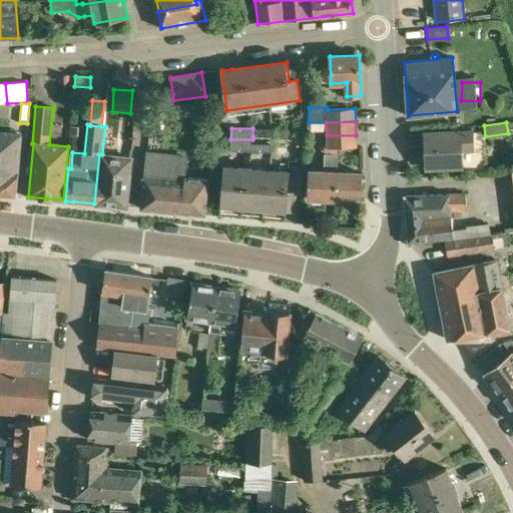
[(252,128),(252,136),(272,136),(272,128),(252,128)]
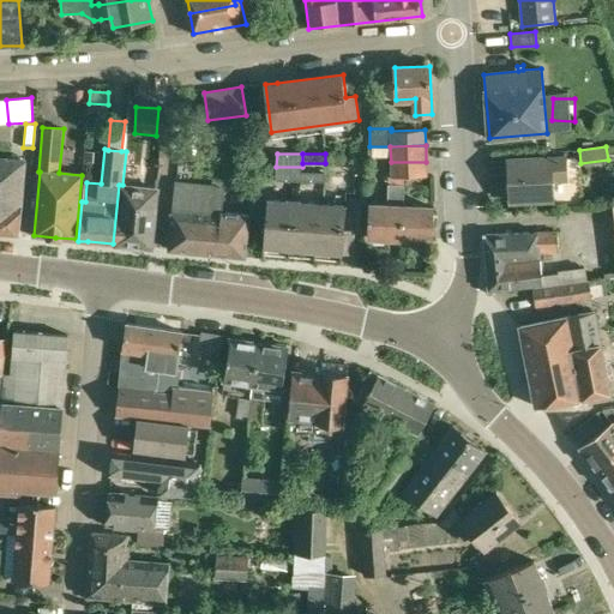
[(511,200),(554,198),(554,180),(567,180),(566,157),(509,160),(511,200)]
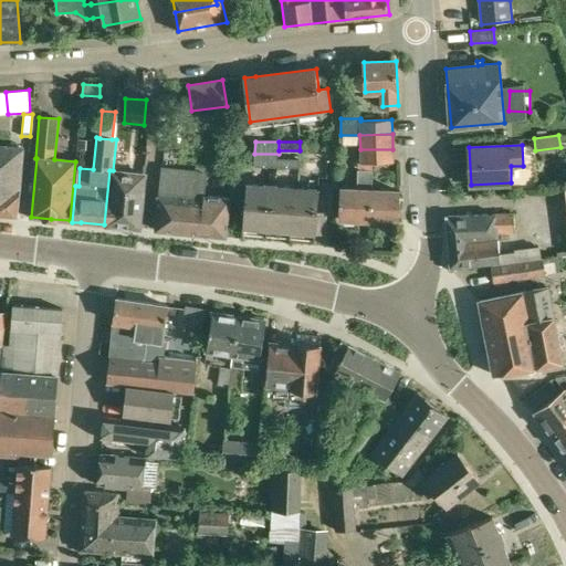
[(0,213),(17,216),(23,149),(0,146),(0,213)]
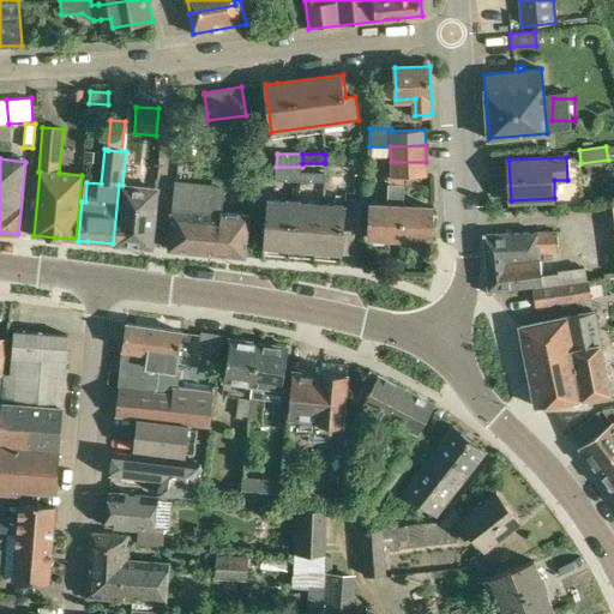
[(426,162),(391,162),(391,178),(427,176),(426,162)]
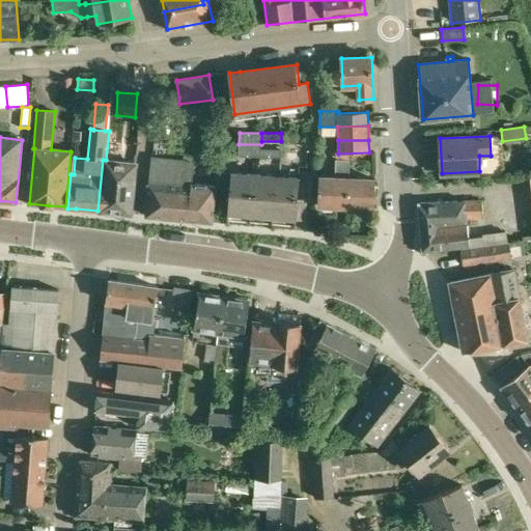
[(261,148),(261,144),(239,144),(239,157),(261,157),(261,148)]
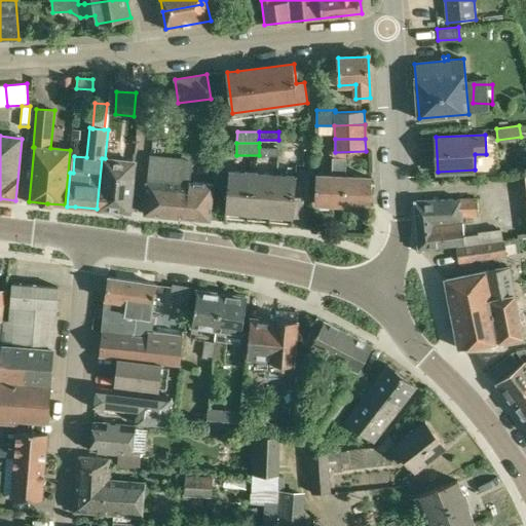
[(278,147),(259,147),(259,155),(278,155),(278,147)]
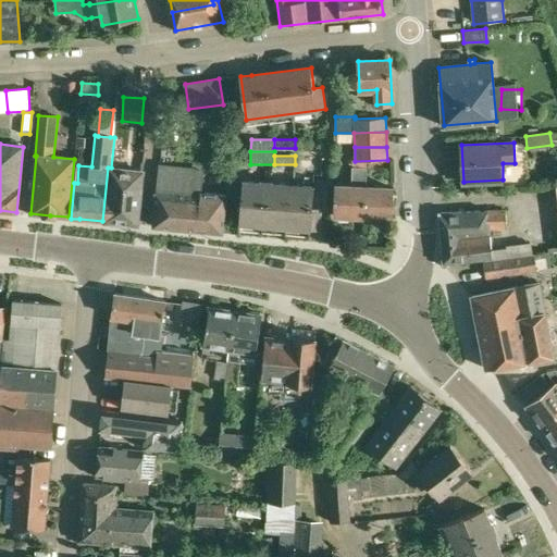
[(353,165),(351,186),(335,186),(334,215),(366,217),(367,187),(368,166),(353,165)]
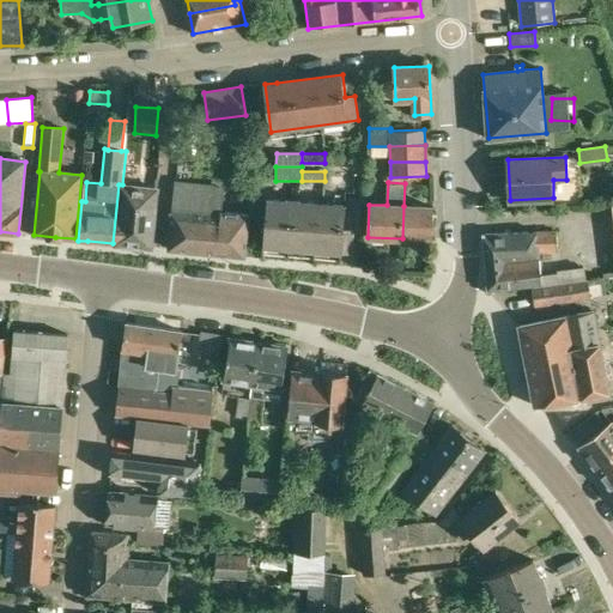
[(169,249),(228,255),(244,256),(249,214),(232,212),(222,211),(224,188),(176,183),(173,211),(169,249)]
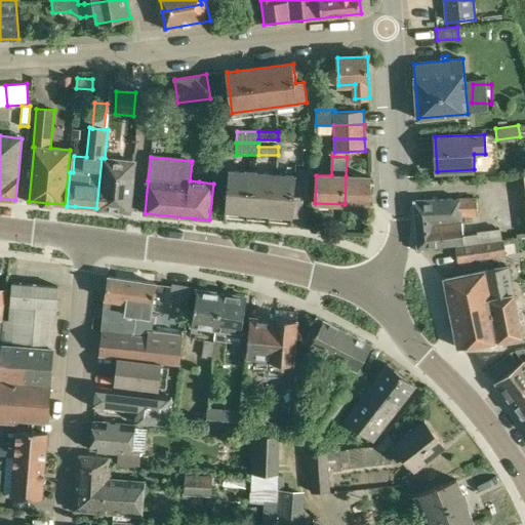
[(102,158),(96,208),(106,209),(106,210),(123,211),(129,211),(134,161),(105,158),(102,158)]
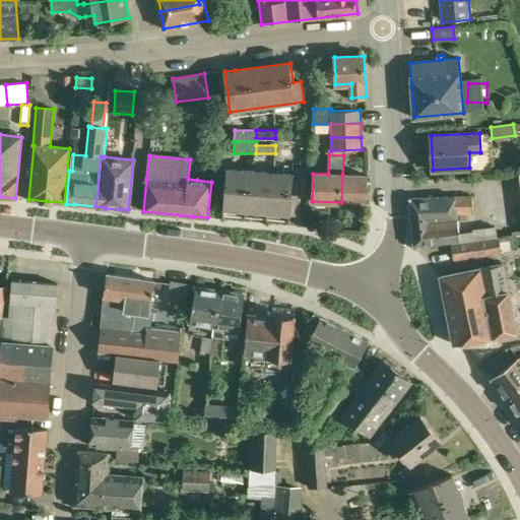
[(223,209),(236,210),(298,215),(300,195),(291,194),(294,174),(228,168),(223,209)]
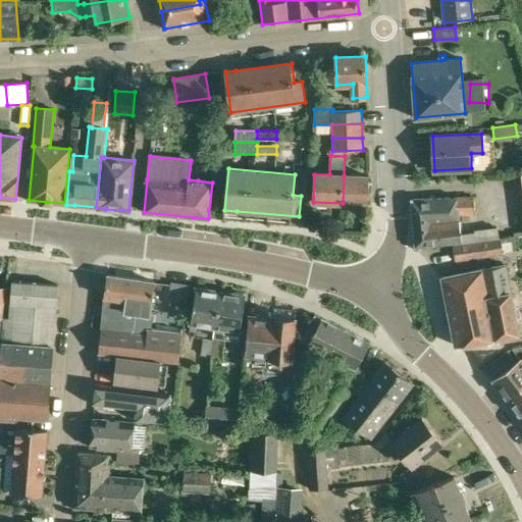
[(344,175),(343,203),(368,204),(369,176),(344,175)]
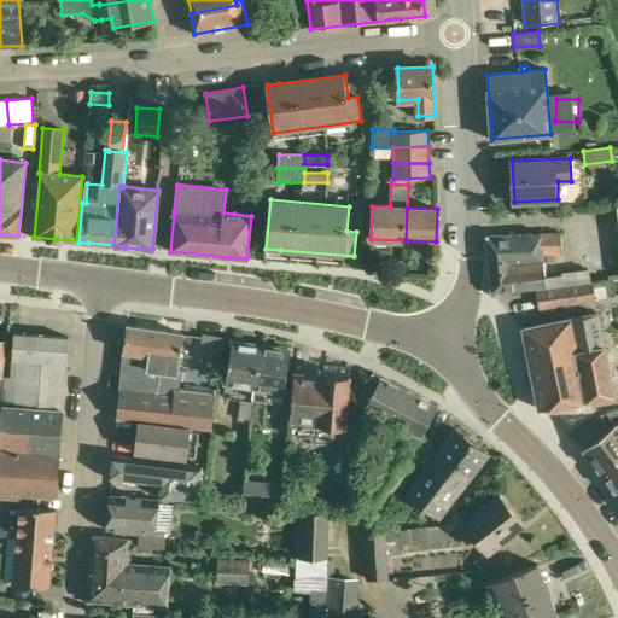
[(489,235),(488,235),(490,264),(543,260),(543,254),(563,252),(561,233),(544,233),(489,235)]
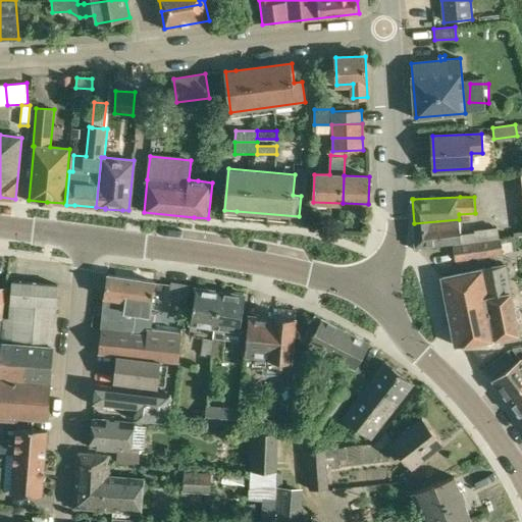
[(414,223),(416,247),(454,242),(461,241),(461,232),(459,219),(414,223)]
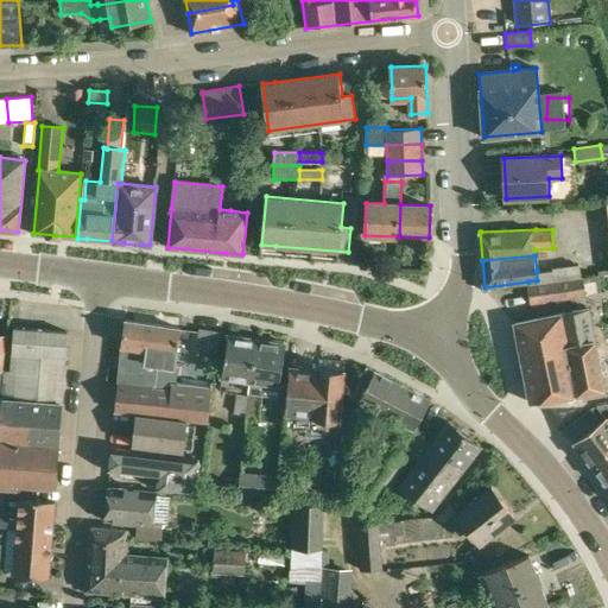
[(555,283),(582,278),(580,261),(552,266),(552,268),(555,283)]
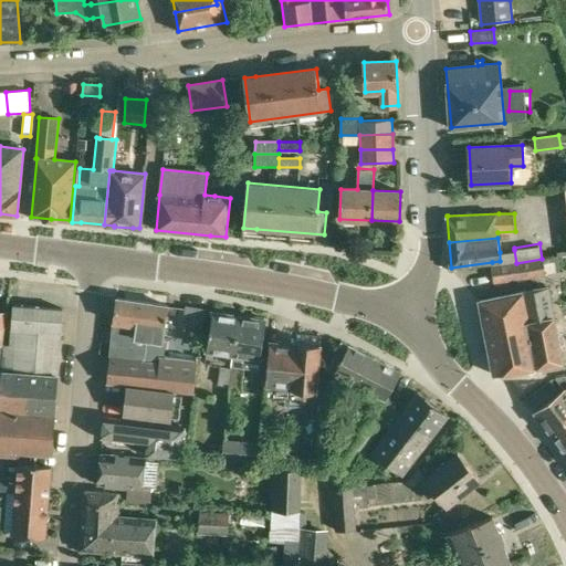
[(500,265),(492,266),(495,283),(561,272),(557,257),(542,259),(516,263),(500,265)]
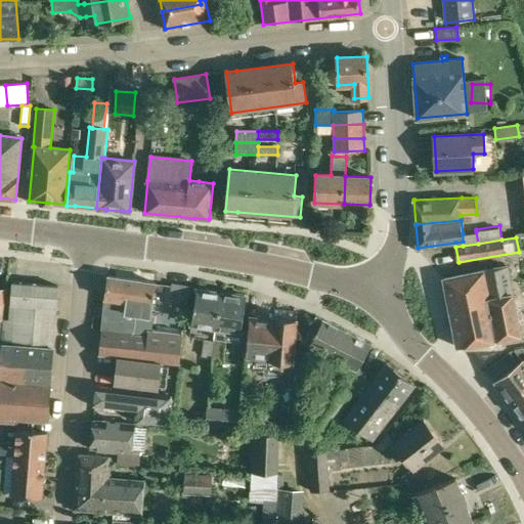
[(444,278),(451,312),(514,300),(508,266),(444,278)]
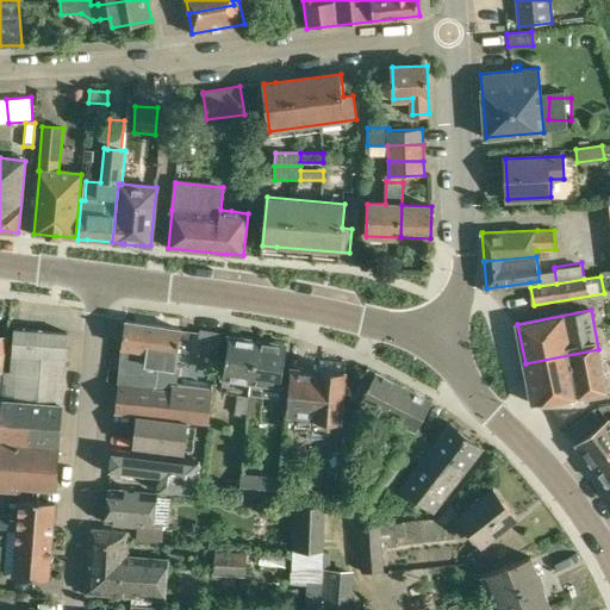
[(123,347),(119,385),(155,391),(155,390),(159,365),(188,369),(194,331),(125,322),(122,347),(123,347)]
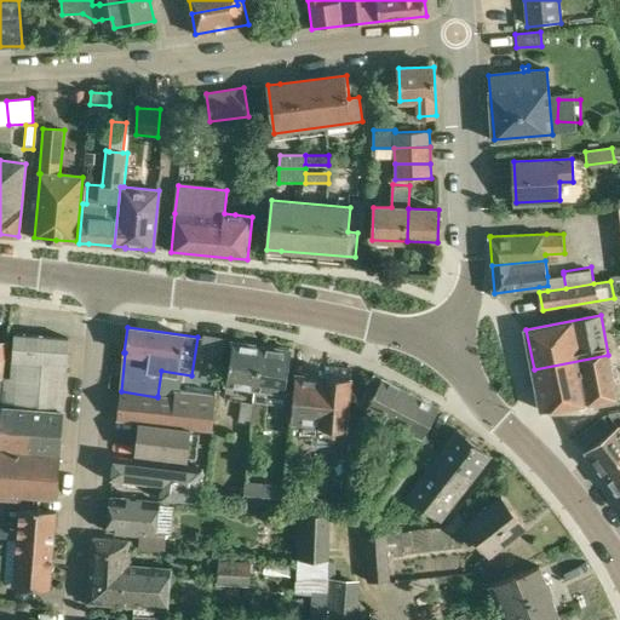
[(1,405),(64,411),(68,365),(70,338),(17,333),(13,377),(4,375),(1,405)]
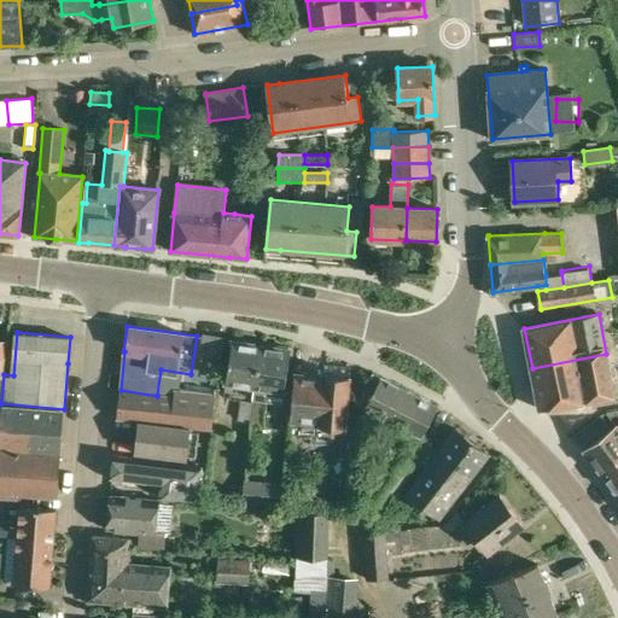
[(246,339),(238,338),(235,342),(233,342),(226,382),(255,386),(256,386),(262,345),(248,344),(246,339)]
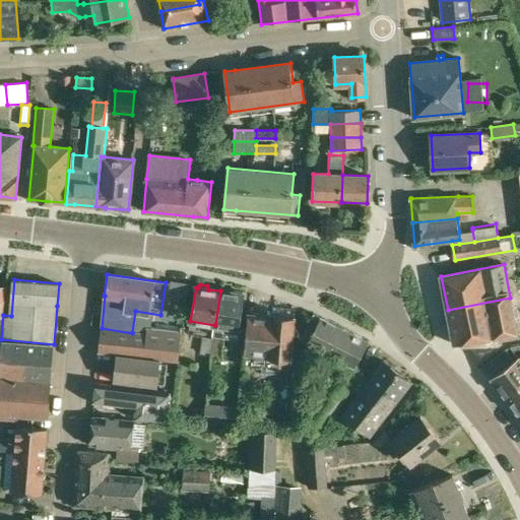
[(231,293),(220,290),(215,325),(214,325),(212,336),(225,337),(226,327),(240,329),(245,295),(242,295),(241,291),(233,289),(231,293)]
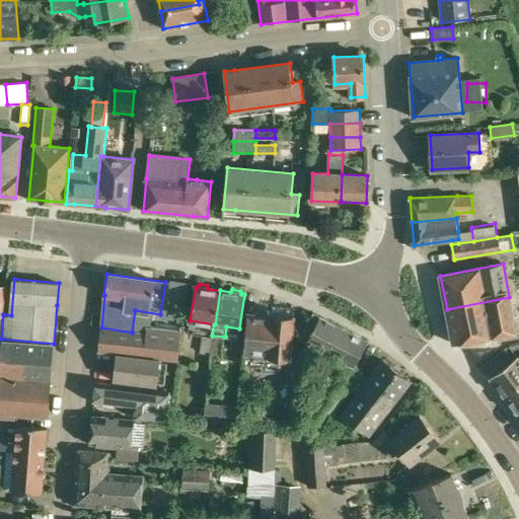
[(509,297),(447,309),(453,344),(515,331),(509,297)]
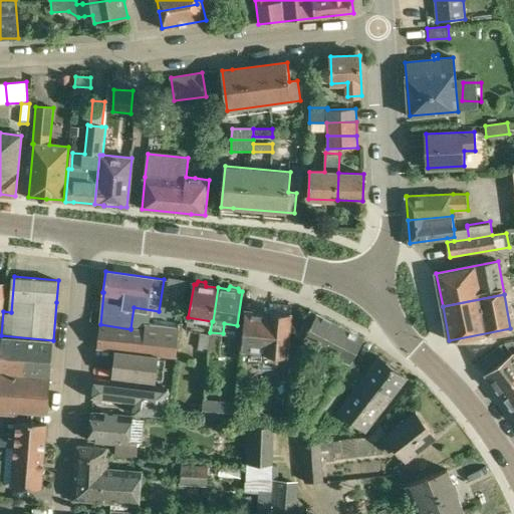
[(265,354),(268,314),(258,313),(256,309),(250,309),(247,312),(245,312),(241,350),(264,353),(264,354),(265,354)]
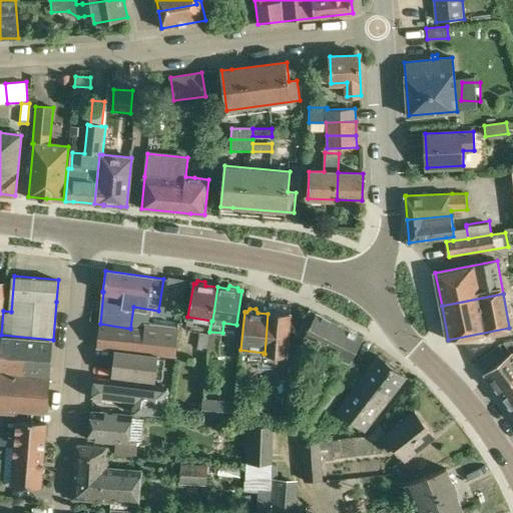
[(316,432),(334,403),(358,370),(360,367),(351,362),(364,337),(310,309),(297,334),(345,359),(333,378),(326,375),(304,409),(313,416),(306,424),(316,432)]
